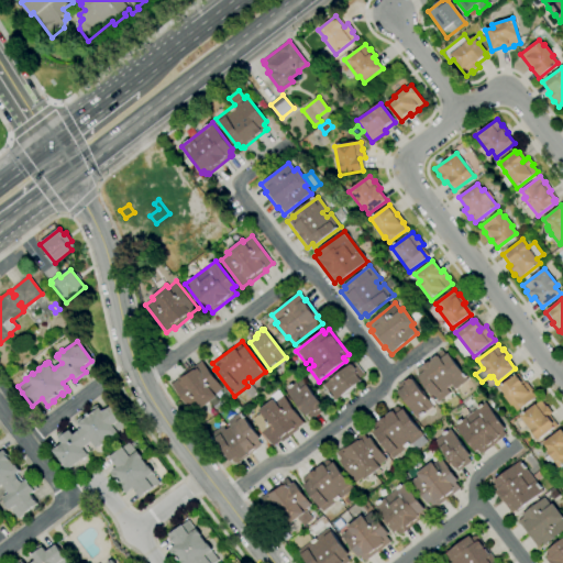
[(438,403),(417,377),(420,375),(416,370),(441,350),(445,355),(448,353),(467,379),(455,389),(451,384),(446,388),(450,393),(438,403)]
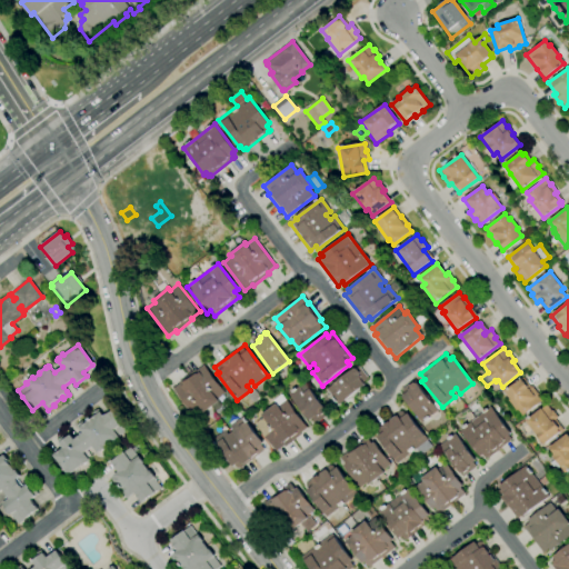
[(195,417),(173,389),(182,381),(183,383),(195,375),(192,371),(196,369),(196,370),(203,365),(225,392),(217,399),(219,401),(203,412),(202,410),(195,417)]
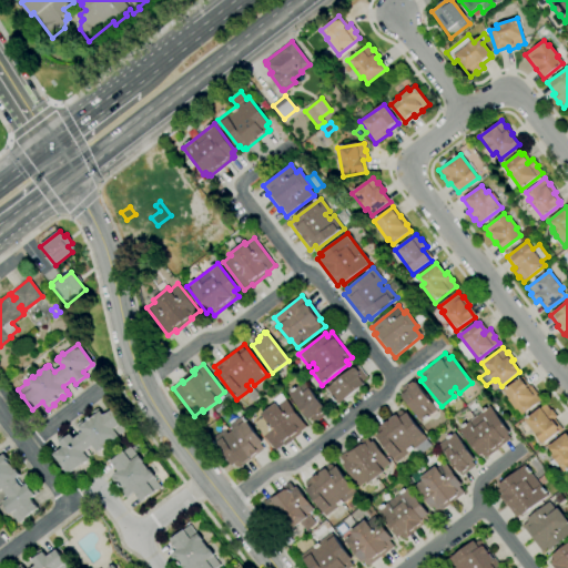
[(338,405),(325,389),(355,366),(356,367),(357,366),(366,378),(362,382),(364,384),(338,405)]
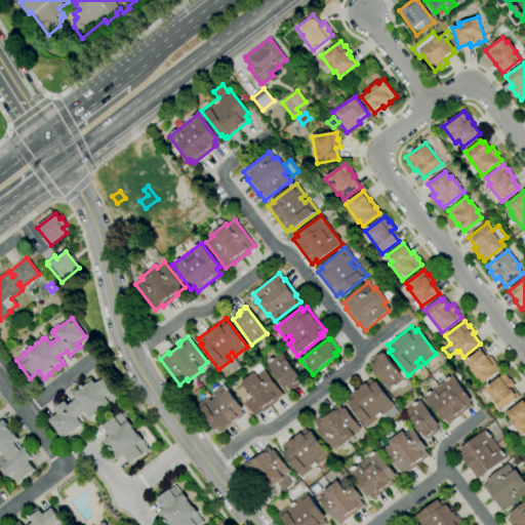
[(483,384),(479,377),(478,378),(465,363),(482,349),(489,358),(490,357),(496,364),(495,365),(499,370),(483,384)]
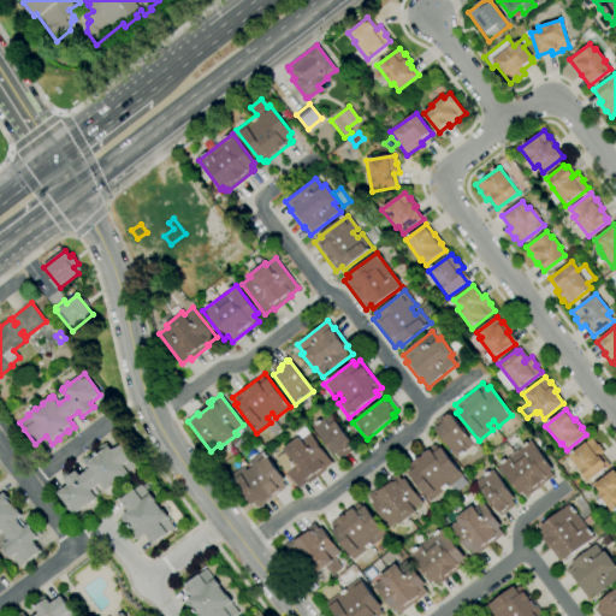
[(456,457),(434,430),(438,427),(434,422),(448,412),(473,444),(456,457)]
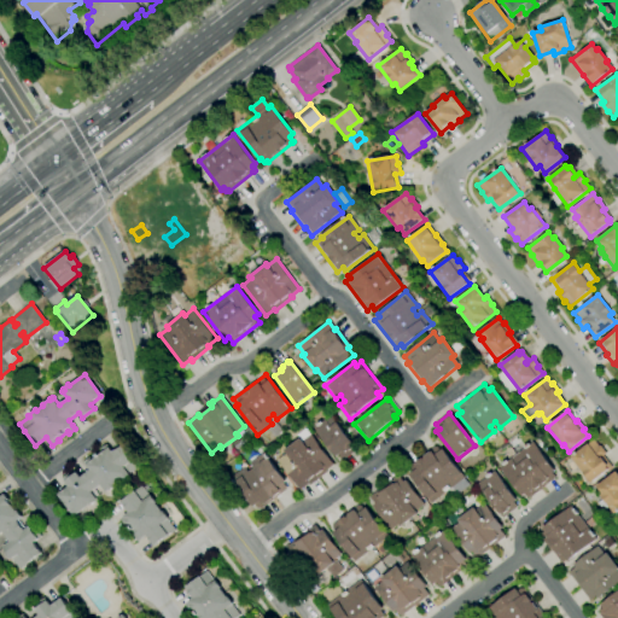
[(342,461),(338,456),(336,458),(314,429),(328,417),(331,419),(332,418),(354,445),(353,447),(356,450),(342,461)]
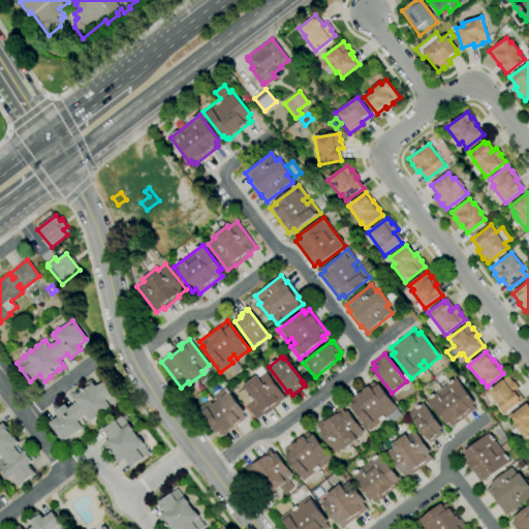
[(257,419),(244,402),(243,402),(237,394),(244,389),(243,385),(256,376),(253,373),(262,366),(285,398),(278,403),(280,405),(265,415),(263,414),(257,419)]
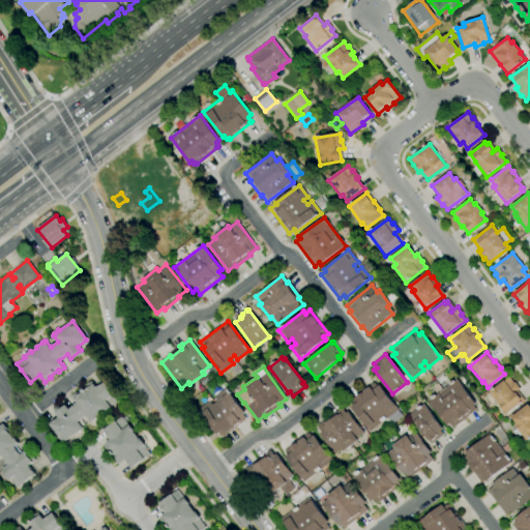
[(506,415),(489,392),(508,377),(513,383),(514,382),(520,388),(517,390),(525,401),(506,415)]
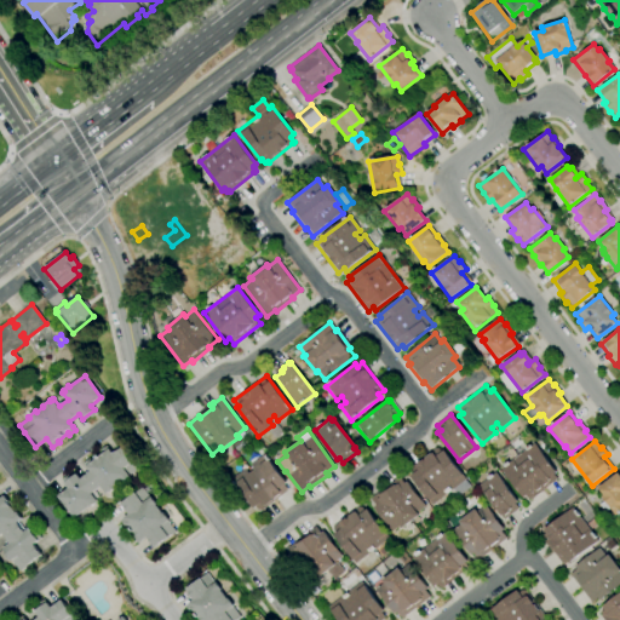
[(528,500),(526,497),(523,498),(500,469),(534,443),(556,472),(554,475),(557,478),(543,491),(532,500),(530,499),(528,500)]
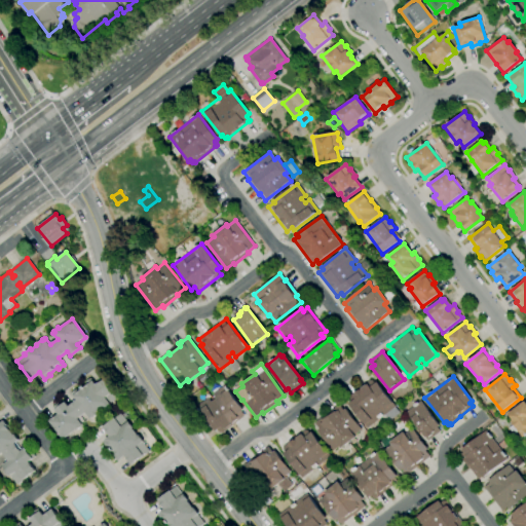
[(62,440),(48,421),(58,414),(54,410),(65,403),(68,407),(76,401),(72,396),(81,389),(80,388),(83,386),(84,387),(88,384),(86,381),(89,378),(91,381),(92,380),(96,385),(105,378),(114,390),(118,397),(110,404),(111,405),(104,410),(104,409),(98,413),(99,414),(92,418),(91,417),(89,419),(85,413),(77,419),(81,424),(79,426),(80,427),(76,430),(76,429),(62,440)]
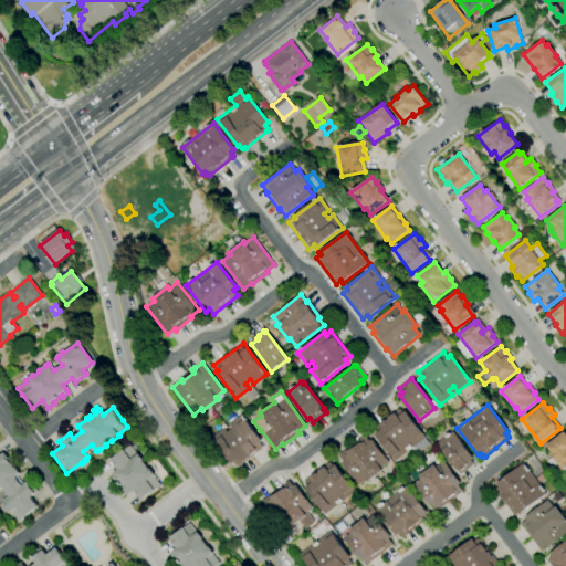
[(395,461),(371,429),(398,409),(399,410),(400,409),(404,412),(405,411),(430,443),(417,453),(412,448),(395,461)]
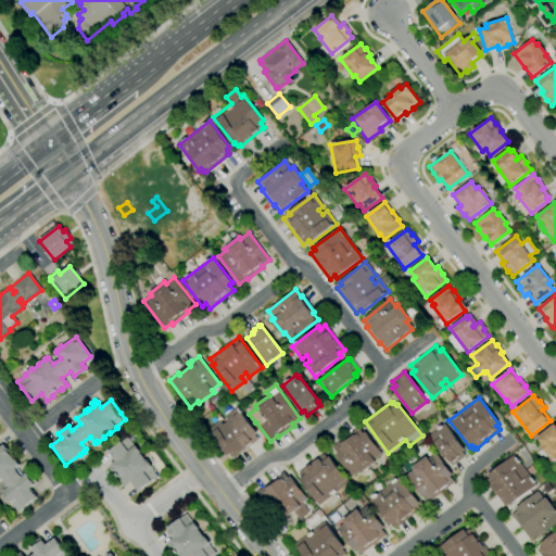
[(232,459),(229,454),(228,455),(209,430),(219,420),(223,425),(228,421),(225,417),(237,407),(257,433),(254,434),(257,439),(256,439),(257,441),(232,459)]
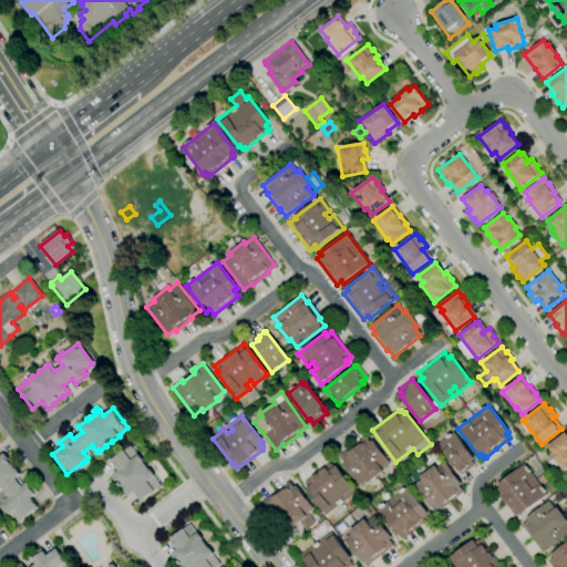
[(461,475),(437,444),(454,432),(474,459),(471,461),(474,464),(472,465),(473,466),(463,474),(462,474),(461,475)]
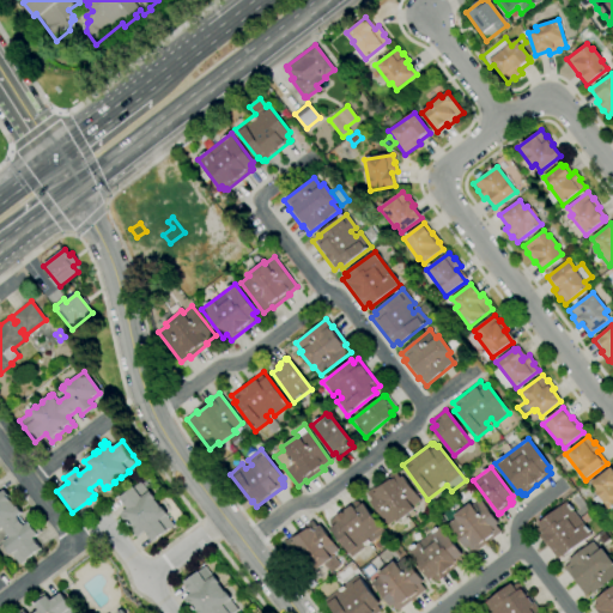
[(612,507),(610,510),(604,503),(598,507),(593,499),(598,496),(594,491),(596,490),(592,483),(611,467),(612,469),(612,507)]
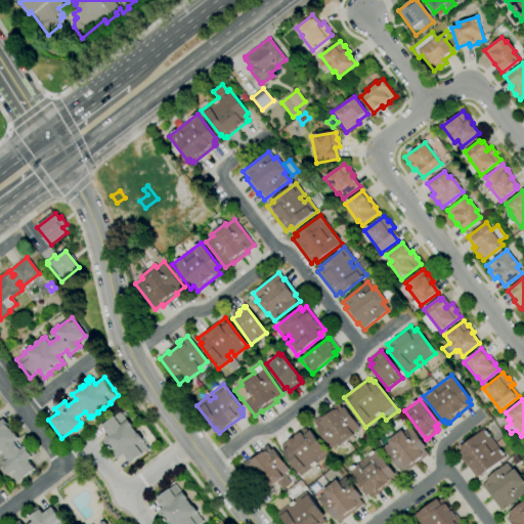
[(333,448),(329,444),(328,445),(315,429),(317,427),(313,422),(338,402),(342,409),(345,407),(358,425),(356,426),(359,429),(352,434),(354,435),(340,446),(339,444),(333,448)]
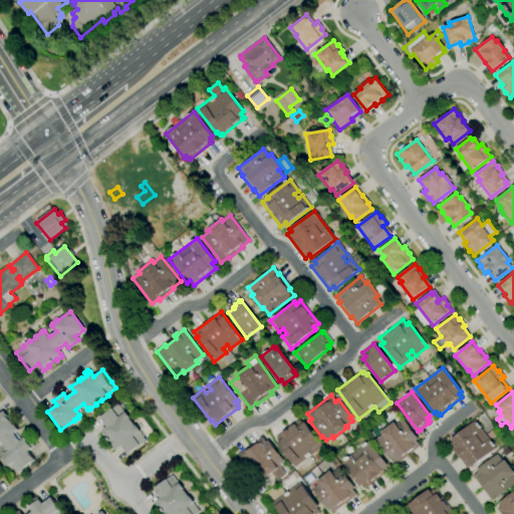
[(127,454),(120,446),(114,451),(110,445),(111,445),(105,437),(103,438),(99,432),(106,427),(99,418),(117,404),(124,413),(125,412),(130,418),(129,418),(135,426),(136,425),(140,430),(139,431),(146,440),(127,454)]
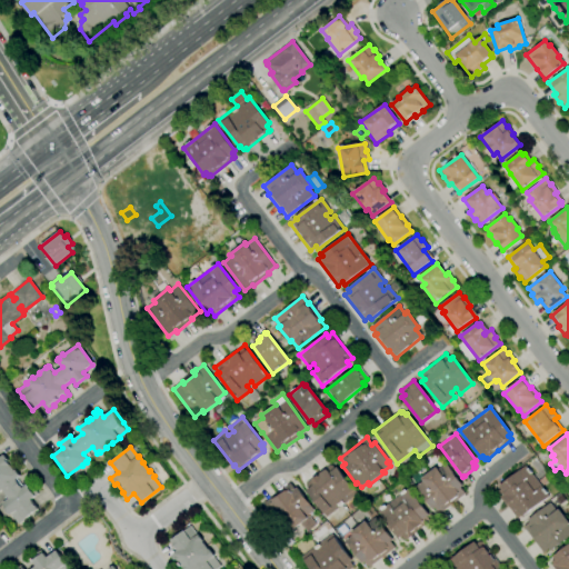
[(18,525),(10,515),(10,516),(9,515),(5,518),(0,511),(0,506),(2,505),(2,503),(8,499),(1,490),(0,490),(0,458),(3,455),(7,459),(7,460),(13,469),(15,471),(16,470),(20,476),(15,480),(22,489),(26,486),(32,492),(35,490),(38,493),(29,500),(37,510),(18,525)]
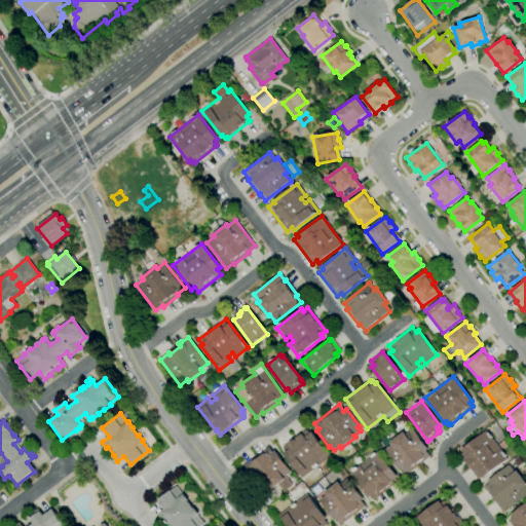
[(406,475),(402,470),(400,472),(383,451),(390,445),(389,443),(403,433),(405,435),(412,428),(428,449),(425,451),(430,456),(406,475)]
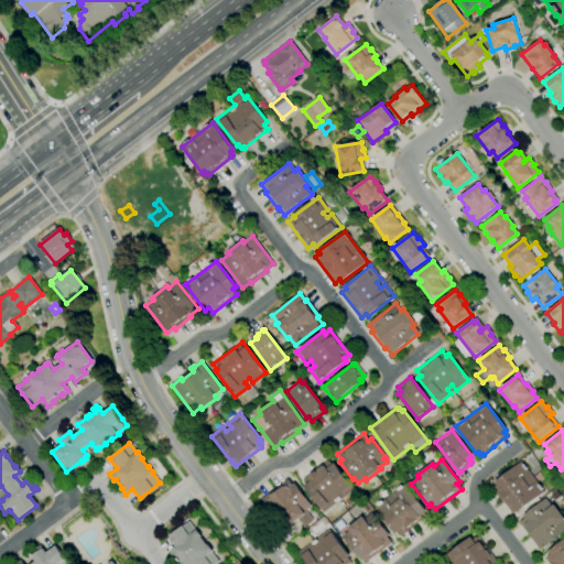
[(323,512),(303,487),(306,485),(303,481),(304,480),(303,479),(326,462),(327,463),(329,462),(332,465),(334,464),(354,489),(353,490),(357,496),(350,500),(347,495),(323,512)]
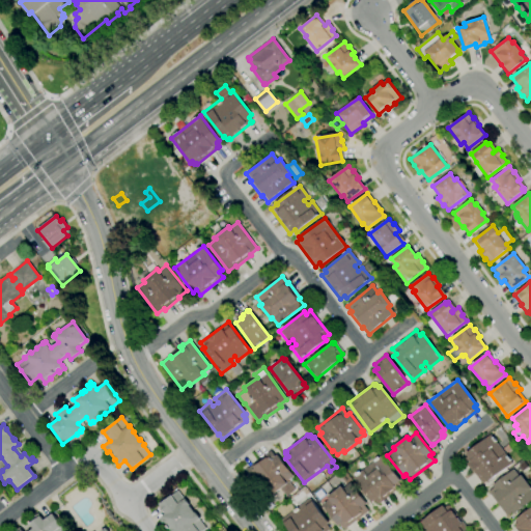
[(481,482),(473,472),(474,472),(473,471),(472,471),(463,459),(467,456),(466,454),(491,435),(511,462),(487,481),(485,479),(481,482)]
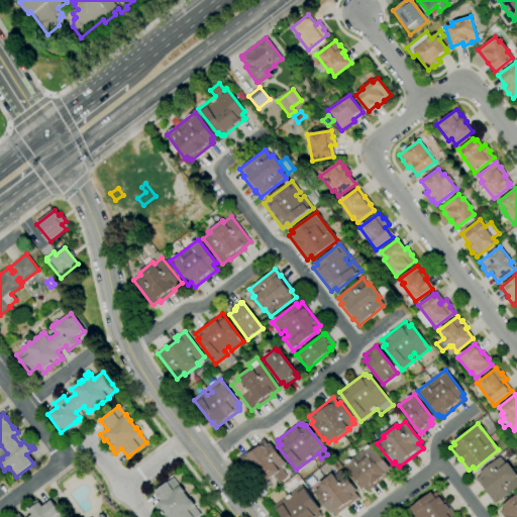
[(278,470),(279,470),(282,470),(287,477),(279,484),(273,477),(265,483),(263,481),(257,485),(241,464),(243,463),(239,457),(264,438),(269,444),(270,443),(285,463),(278,470)]
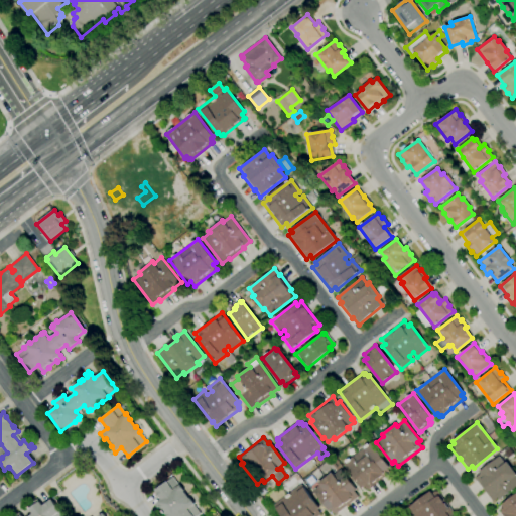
[(366,490),(363,487),(362,488),(343,464),(371,442),(389,467),(386,469),(389,472),(388,473),(389,474),(368,490),(368,489),(366,490)]
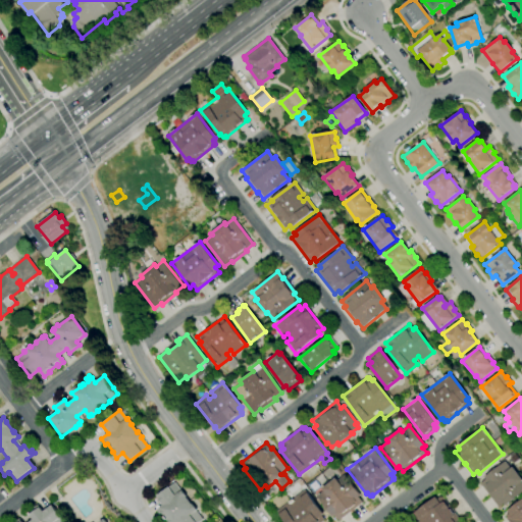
[(499,508),(479,483),(485,479),(484,477),(505,462),(510,469),(512,467),(521,478),(521,480),(520,482),(521,484),(521,492),(506,506),(504,504),(499,508)]
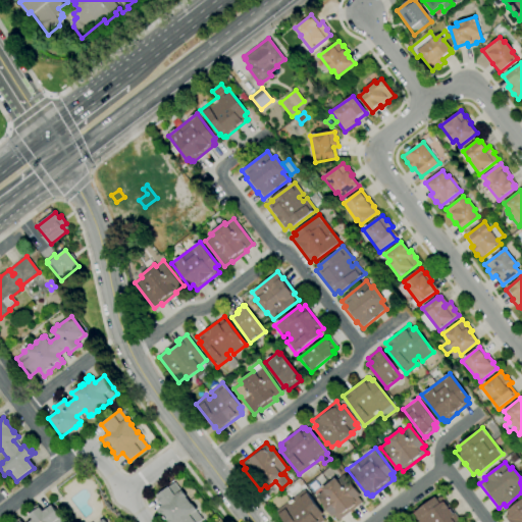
[(338,521),(333,515),(331,517),(316,497),(323,491),(321,489),(335,478),(336,480),(344,474),(360,496),(357,498),(361,503),(338,521)]
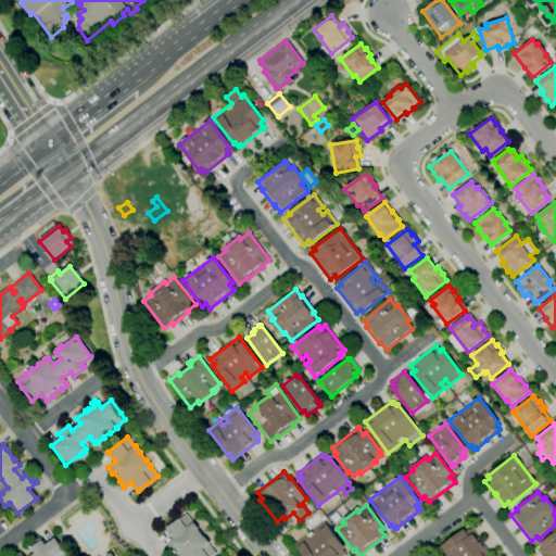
[(211,555),(177,555),(172,548),(169,550),(165,544),(173,538),(166,529),(185,514),(192,523),(194,522),(199,528),(197,529),(204,539),(205,538),(210,543),(209,544),(215,553),(211,555)]
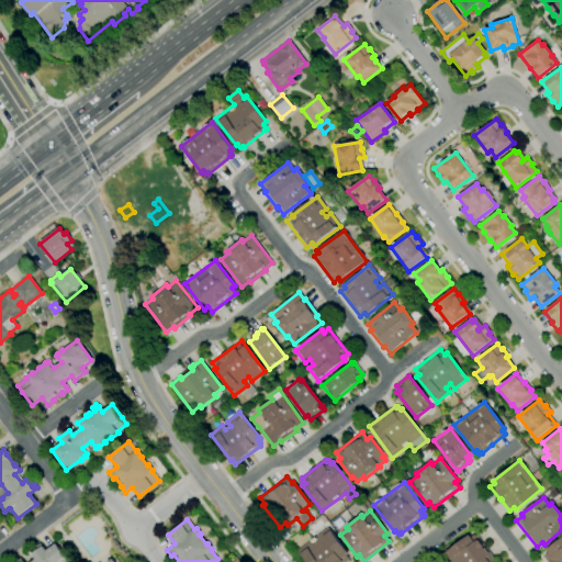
[(306,561),(298,551),(327,528),(347,553),(346,555),(348,559),(347,560),(348,561),(306,561)]
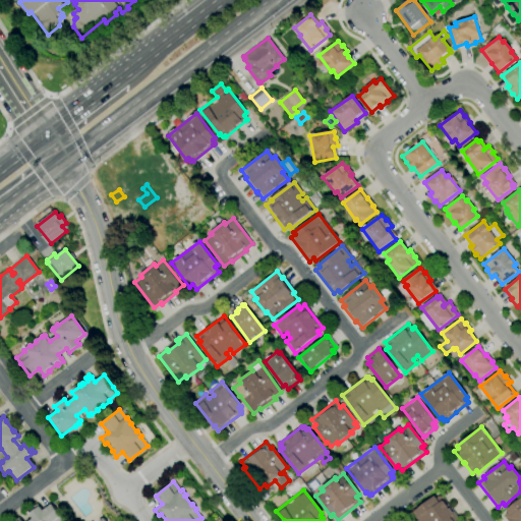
[(414,520),(410,515),(435,497),(436,499),(440,496),(441,497),(441,496),(458,518),(457,518),(458,519),(454,520),(414,520)]
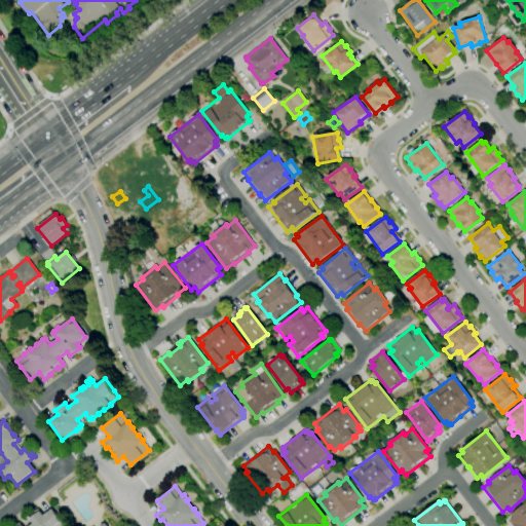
[(525,525),(512,525),(509,522),(510,521),(509,519),(512,517),(510,515),(525,501),(525,525)]
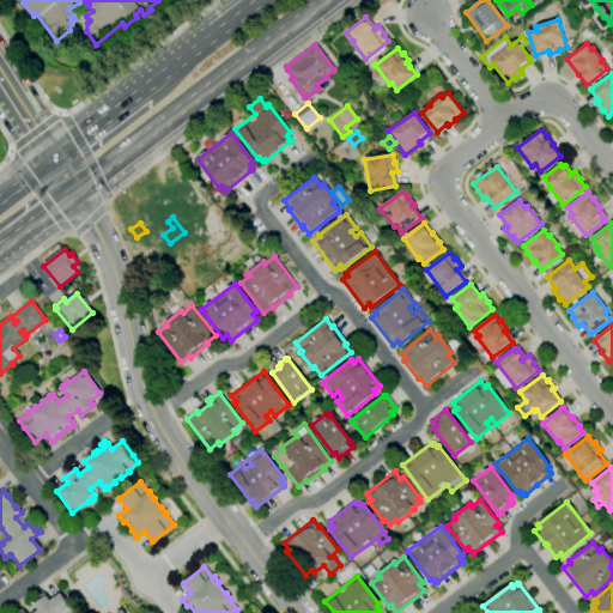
[(22,612),(24,612),(25,612),(32,612),(37,610),(34,605),(46,596),(49,601),(60,593),(76,612),(22,612)]
